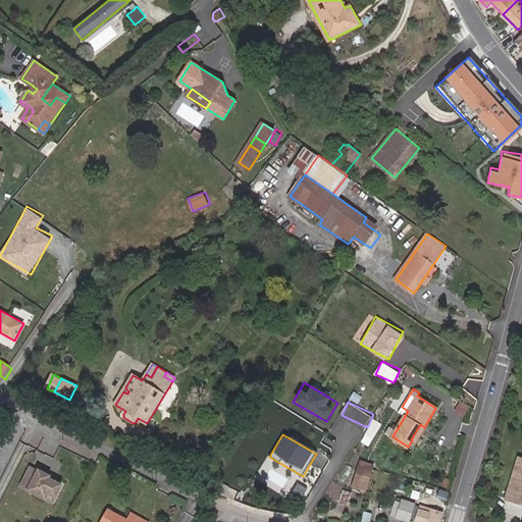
[(521,458),(518,457),(506,494),(515,498),(514,501),(521,503),(521,458)]
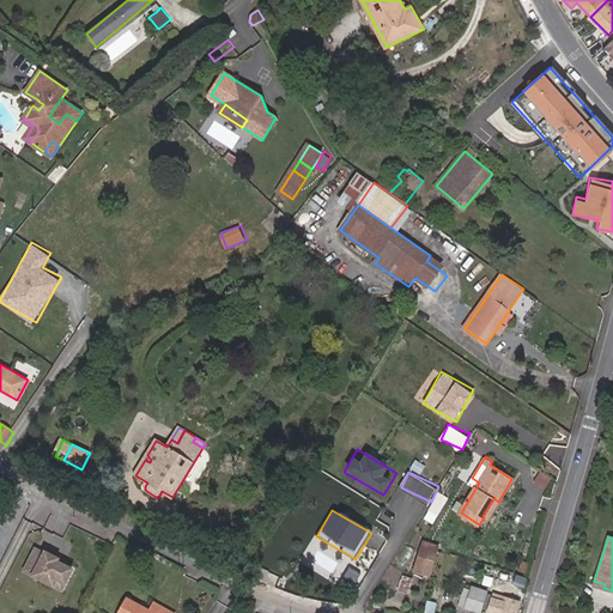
[(430,575),(438,545),(424,541),(414,570),(430,575)]
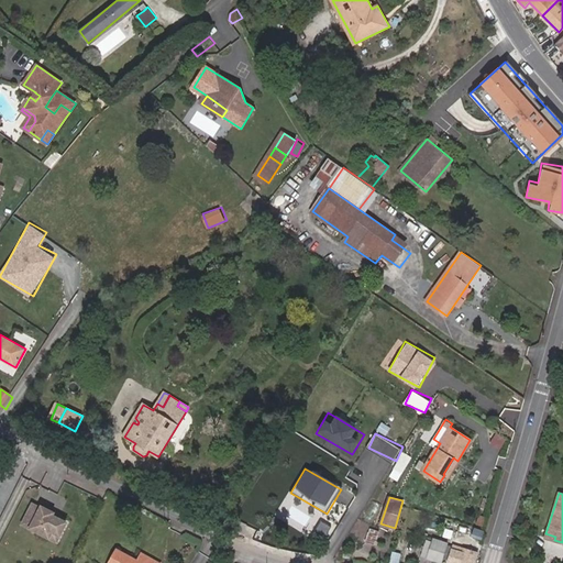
[(54,512),(43,506),(40,512),(33,508),(25,521),(50,534),(53,530),(59,534),(67,522),(53,515),(54,512)]
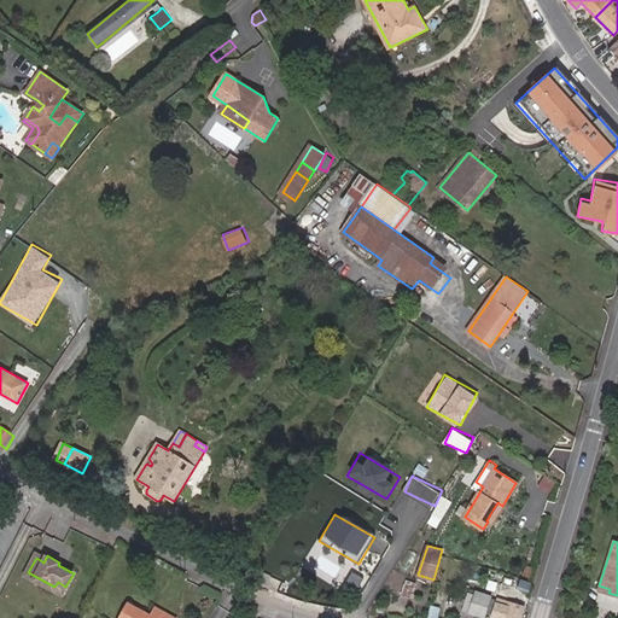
[(478,590),(471,612),(484,617),(491,596),(478,590)]
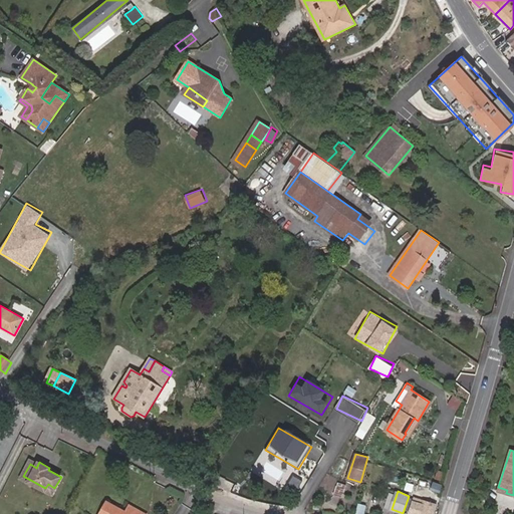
[(433,513),(437,504),(424,500),(415,497),(414,500),(410,513),(413,513),(433,513)]
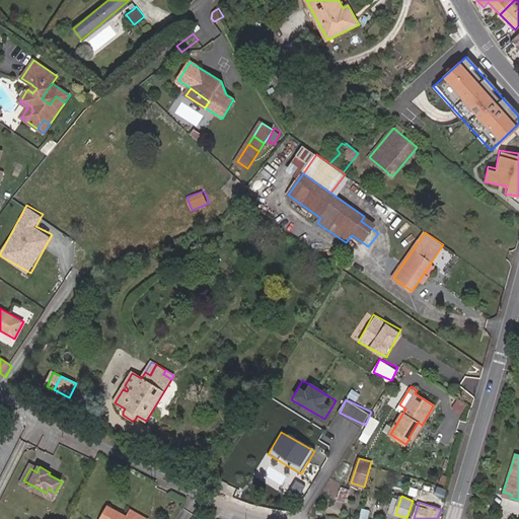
[(147,518),(131,511),(128,517),(108,506),(101,518),(147,518)]
